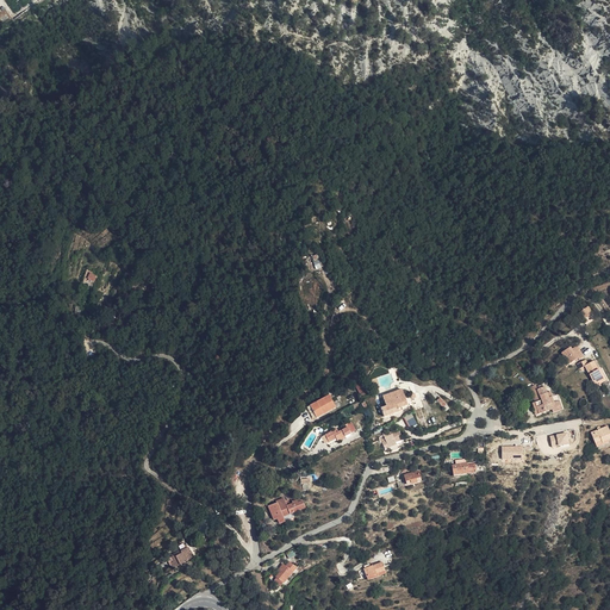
[(92,279),(89,278),(87,282),(82,280),(85,275),(86,273),(79,271),(73,284),(78,286),(79,288),(85,291),(92,279)]
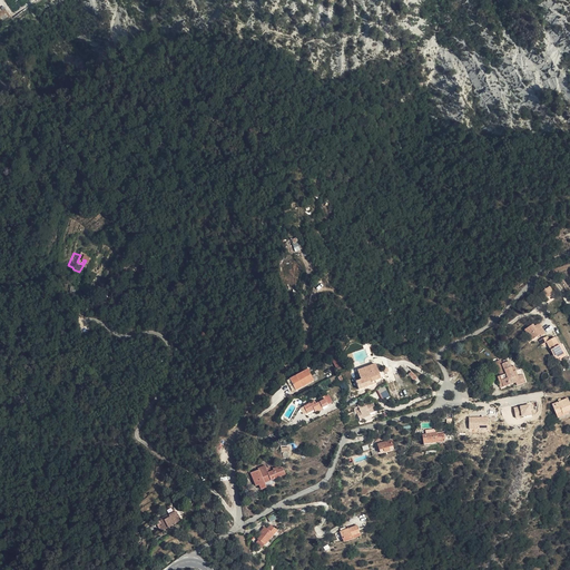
[(550,290),(542,294),(547,301),(553,296),(550,290)]
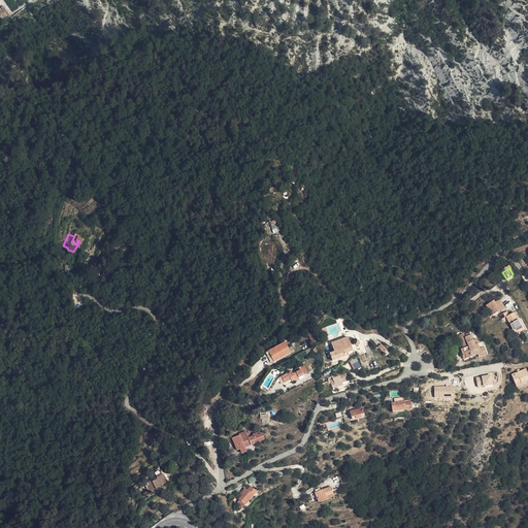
[(492,294),(485,299),(492,310),(499,305),(500,306),(504,303),(498,294),(494,296),(492,294)]
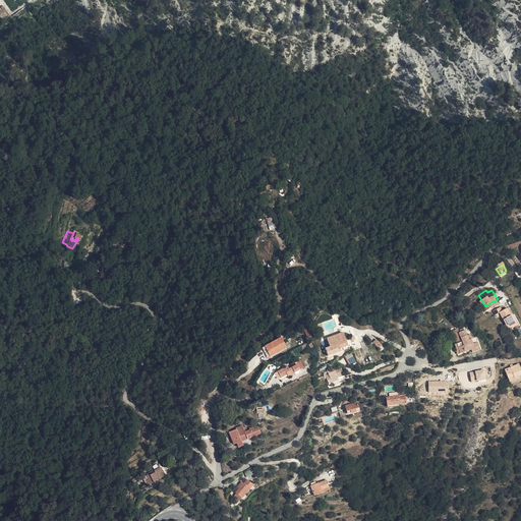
[(510,321),(514,319),(506,304),(501,306),(499,302),(491,306),(494,310),(495,309),(496,311),(499,310),(507,325),(511,323),(510,321)]
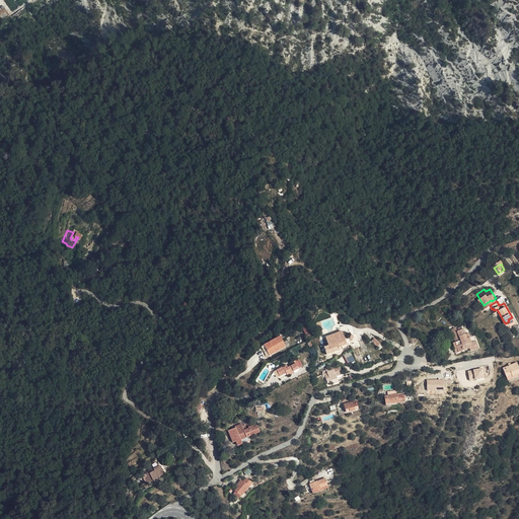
[(307,324),(302,328),(306,336),(307,336),(315,336),(317,334),(307,324)]
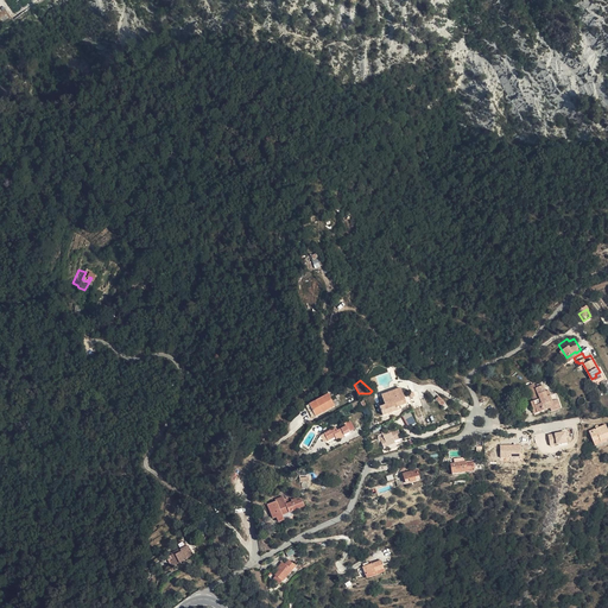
[(543,386),(536,387),(538,392),(538,394),(534,396),(529,398),(531,405),(533,404),(534,407),(544,404),(548,404),(549,407),(558,404),(555,394),(550,397),(546,385),(543,386)]
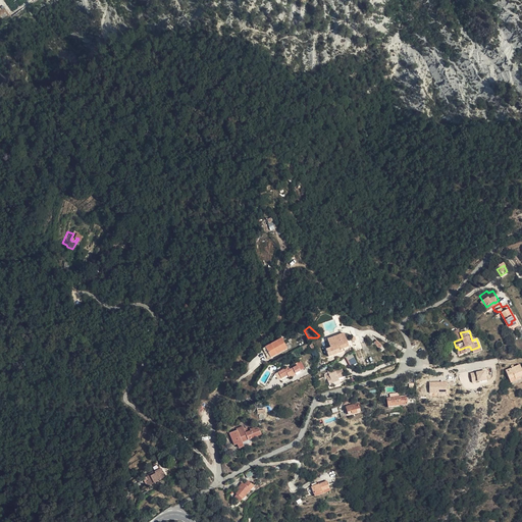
[(350,347),(345,333),(328,340),(331,348),(326,350),(329,357),(345,351),(344,349),(350,347)]
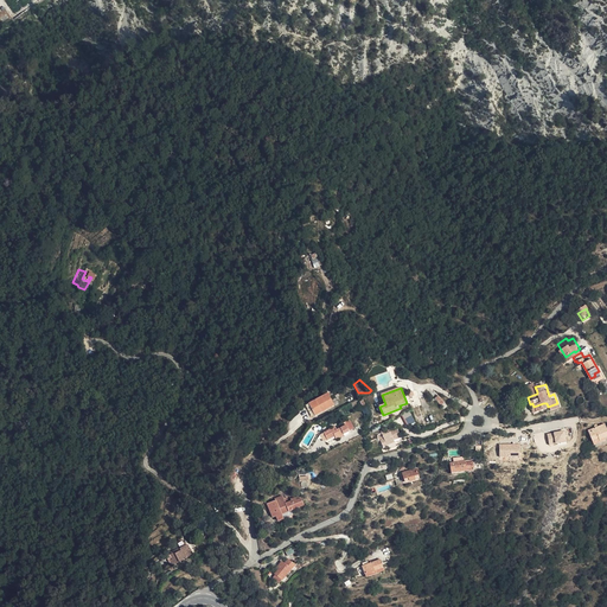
[(327,395),(314,402),(318,408),(311,411),(314,417),(333,407),(327,395)]
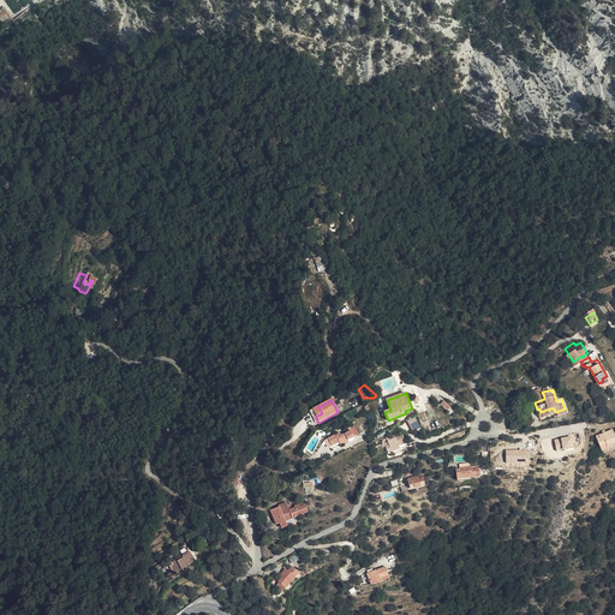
[(443,400),(440,404),(447,411),(451,407),(443,400)]
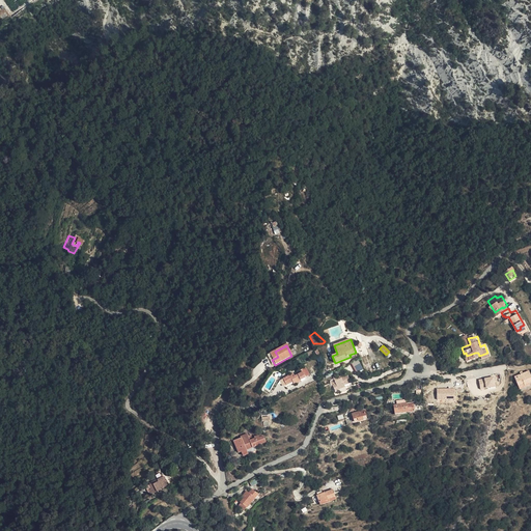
[(278,357),(275,352),(270,355),(272,360),(278,357)]
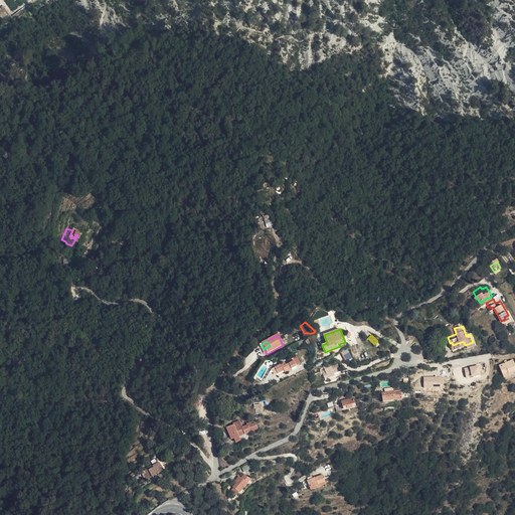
[(348,349),(341,352),(345,361),(352,358),(348,349)]
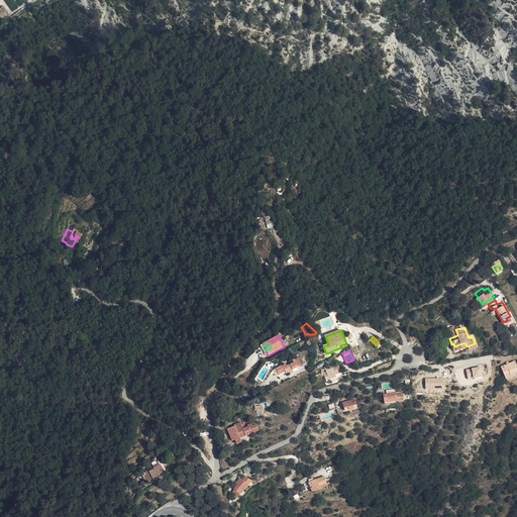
[(276,369),(276,370),(278,374),(279,375),(285,372),(287,374),(293,371),(297,368),(297,367),(301,365),(297,356),(290,362),(291,364),(286,366),(285,364),(276,369)]
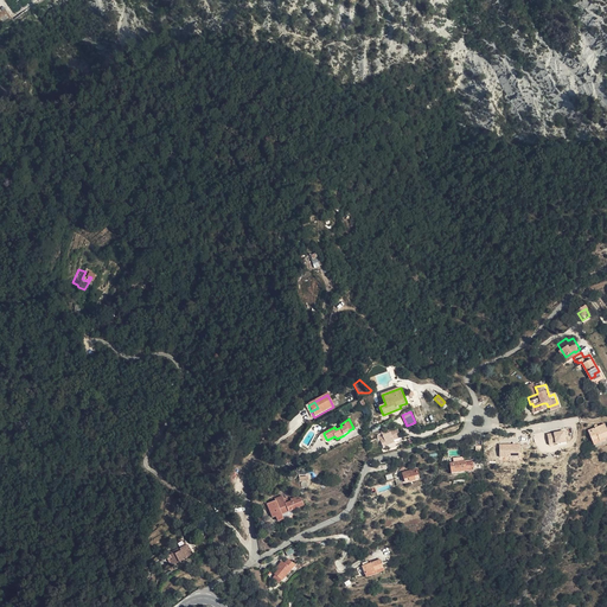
[(595,439),(601,436),(606,435),(601,423),(585,428),(588,440),(594,438),(595,439)]
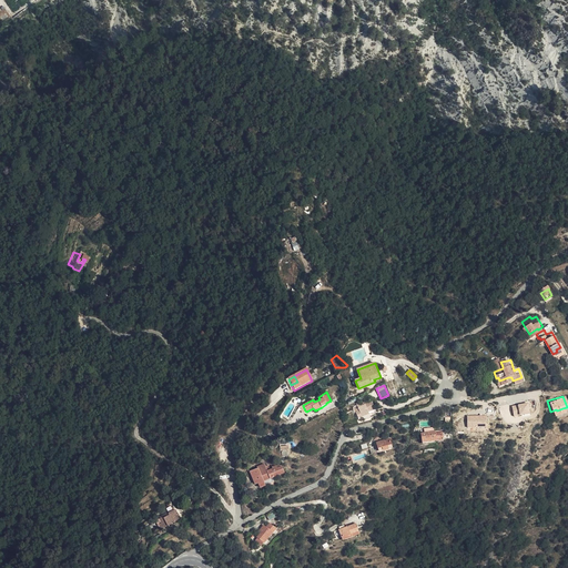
[(365,405),(364,404),(364,403),(357,406),(359,411),(355,413),(357,418),(368,414),(367,411),(374,408),(372,402),(365,405)]
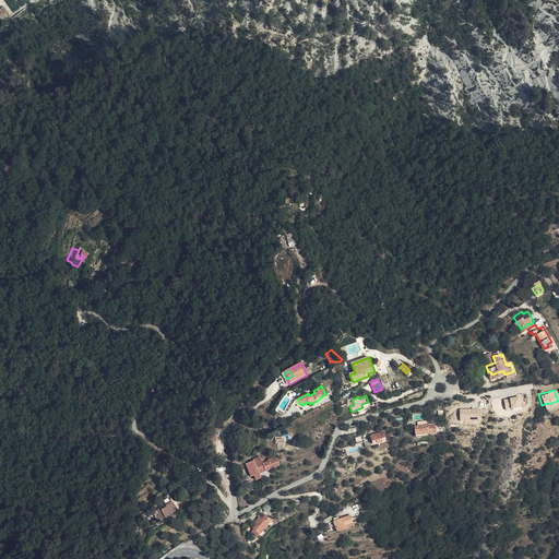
[(504,399),(506,409),(522,407),(521,396),(504,399)]
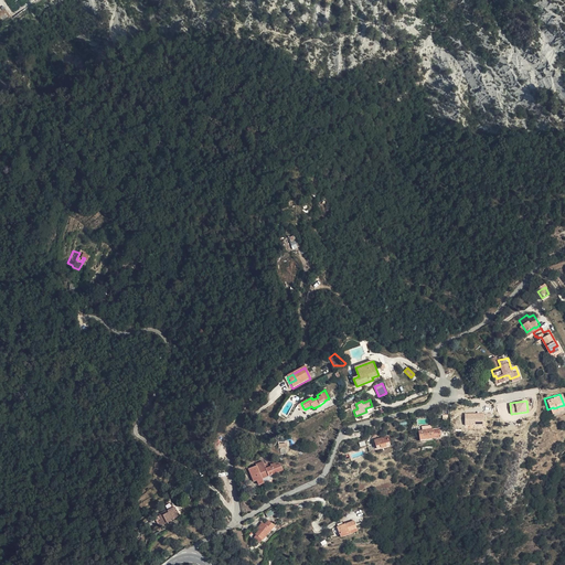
[(430,426),(430,425),(417,426),(418,436),(432,434),(430,426)]
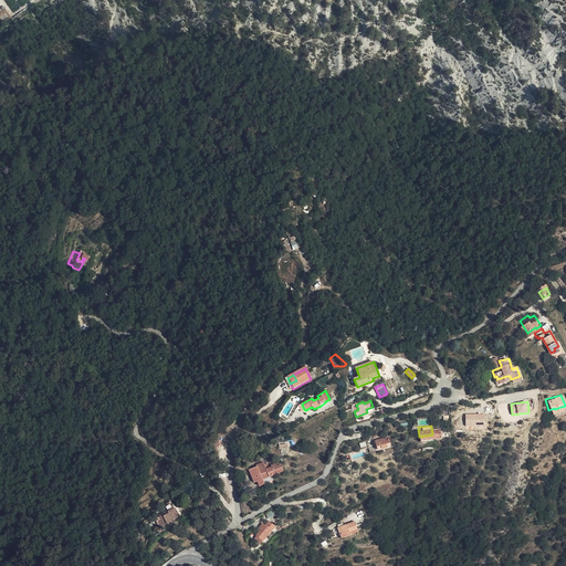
[(389,438),(376,441),(378,449),(391,446),(389,438)]
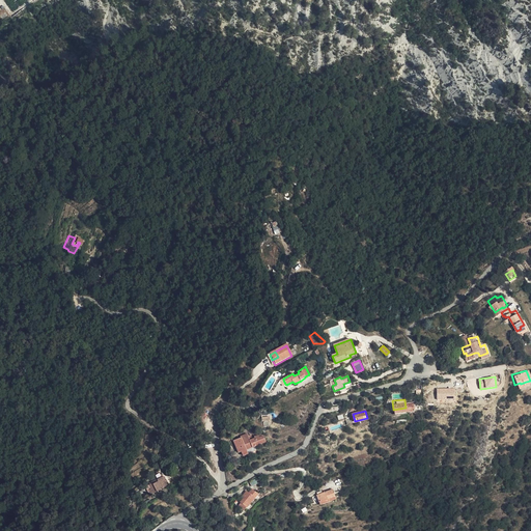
[(235,448),(239,447),(241,452),(243,456),(248,454),(246,450),(264,443),(262,437),(258,439),(257,436),(253,438),(254,439),(249,441),(248,440),(247,435),(240,437),(241,439),(232,442),(235,448)]
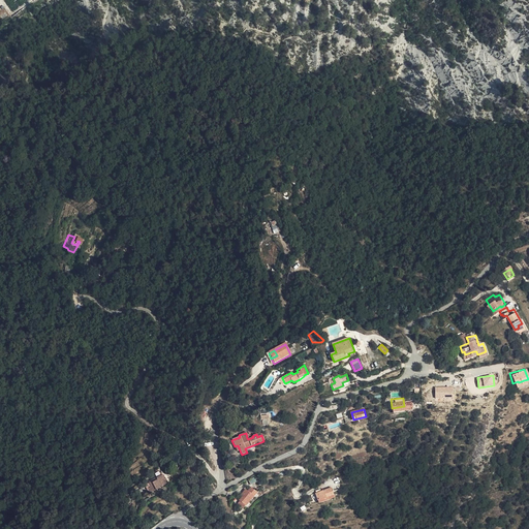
[(159,470),(154,473),(154,474),(147,479),(149,483),(146,485),(149,489),(166,478),(163,473),(161,474),(159,470)]
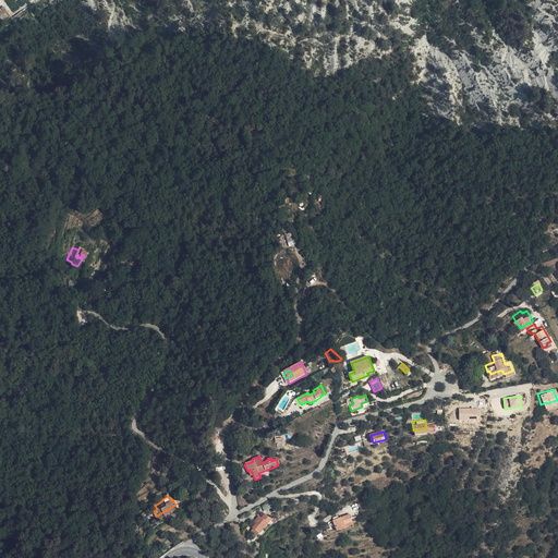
[(254,528),(264,521),(273,514),(268,508),(264,511),(263,508),(256,512),(257,514),(250,520),(251,521),(254,528)]
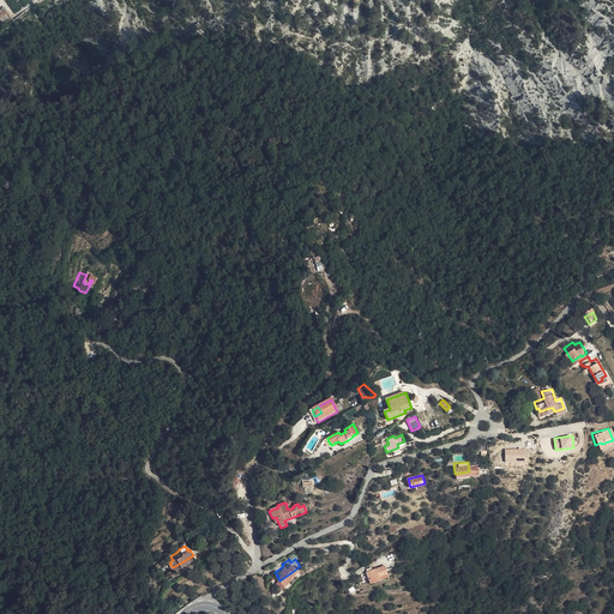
[(385,560),(367,567),(371,576),(389,569),(385,560)]
